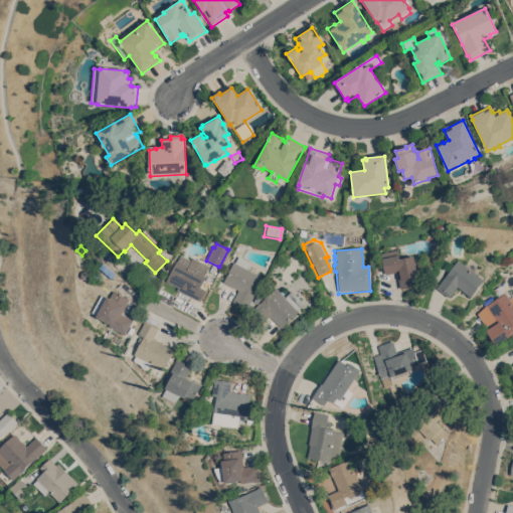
[(380,254),(396,250),(398,260),(412,257),(419,287),(402,290),(400,282),(399,282),(397,273),(384,276),(380,254)]
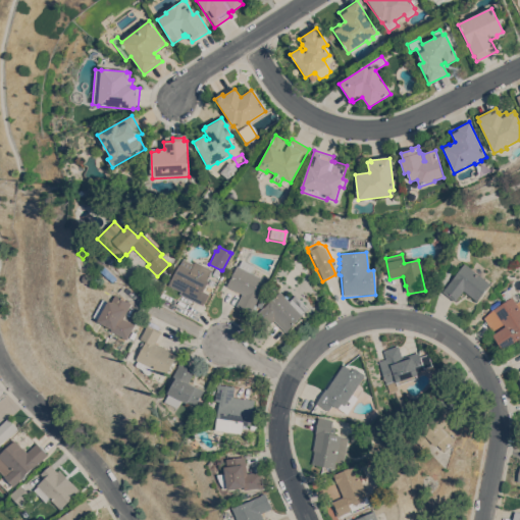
[(178,296),(180,293),(167,287),(177,265),(178,266),(182,260),(193,265),(194,262),(211,270),(206,280),(208,280),(202,293),(207,295),(202,307),(178,296)]
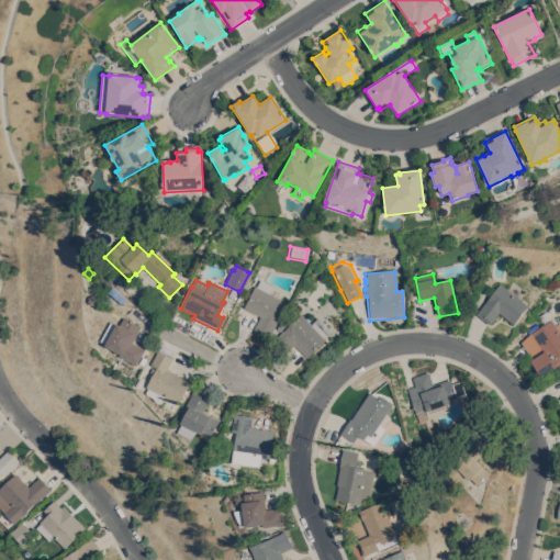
[(254,287),(256,288),(259,281),(271,288),(268,294),(284,303),(267,338),(253,331),(259,318),(243,310),(254,287)]
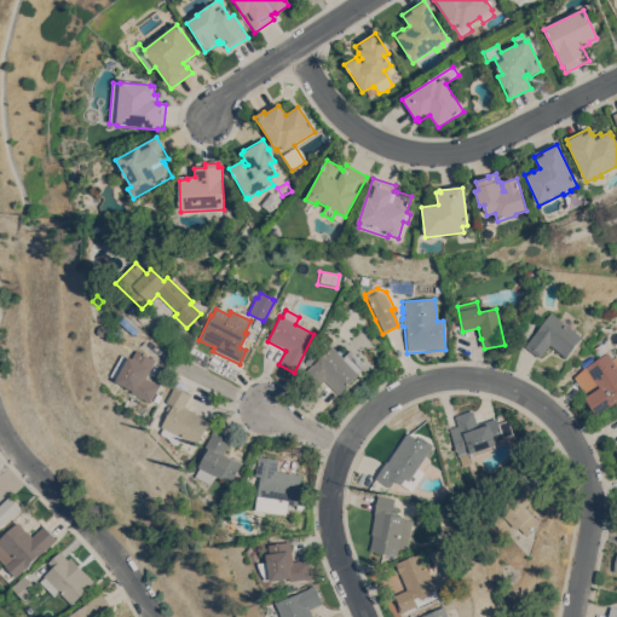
[(142,316),(137,321),(132,316),(137,311),(142,316)]
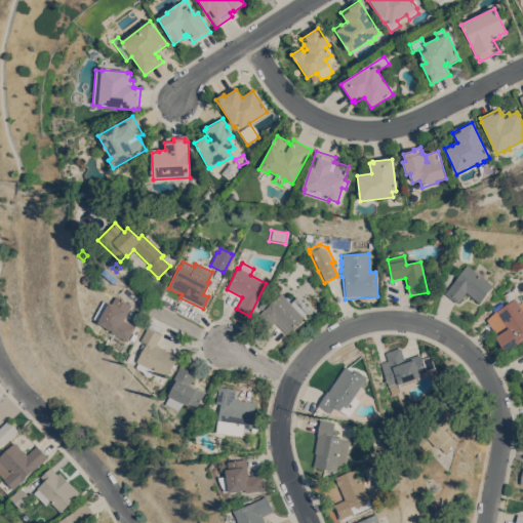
[(492,287),(479,304),(466,293),(456,305),(444,295),(467,266),(492,287)]
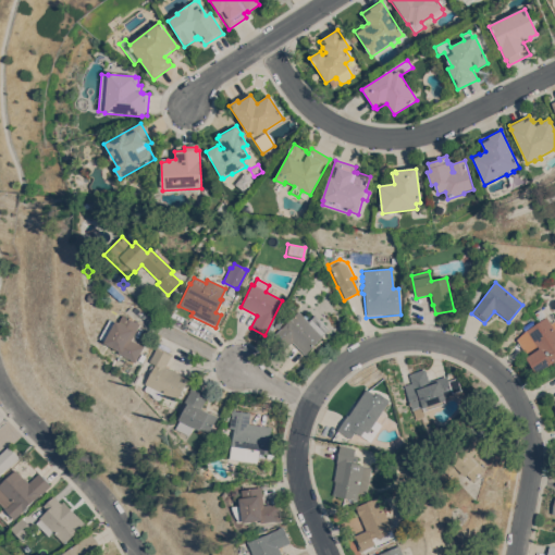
[(230,286),(235,288),(231,297),(225,295),(230,286)]
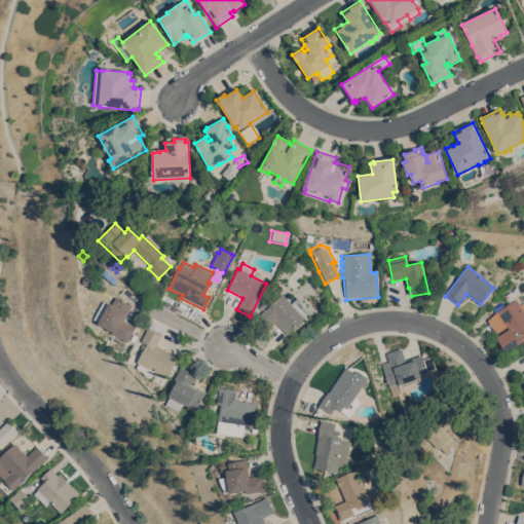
[(92,286),(89,287),(85,286),(83,283),(84,279),(87,277),(91,278),(94,282),(92,286)]
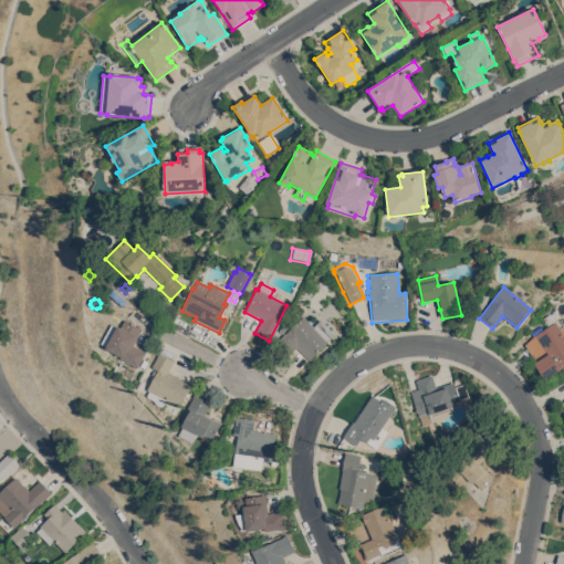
[(543,320),(549,316),(554,323),(547,326),(543,320)]
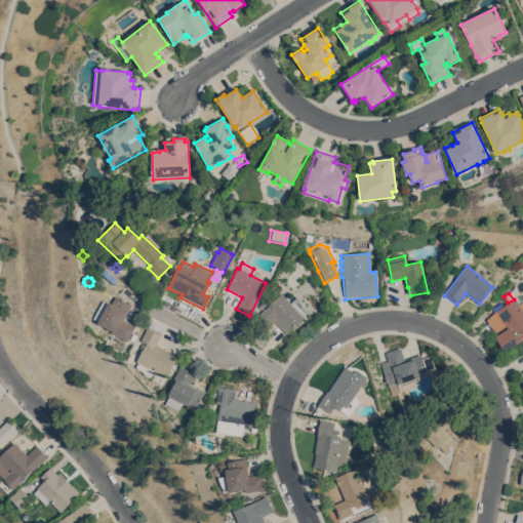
[(286,335),(274,323),(269,329),(257,317),(280,294),(289,305),(296,297),(309,312),(303,318),(304,319),(286,335)]
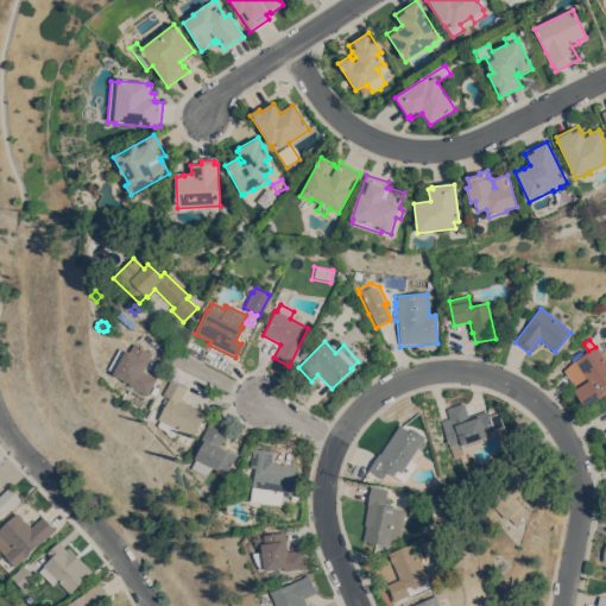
[(605,395),(586,409),(574,392),(575,391),(563,372),(573,363),(597,347),(597,348),(605,343),(605,345),(605,395)]
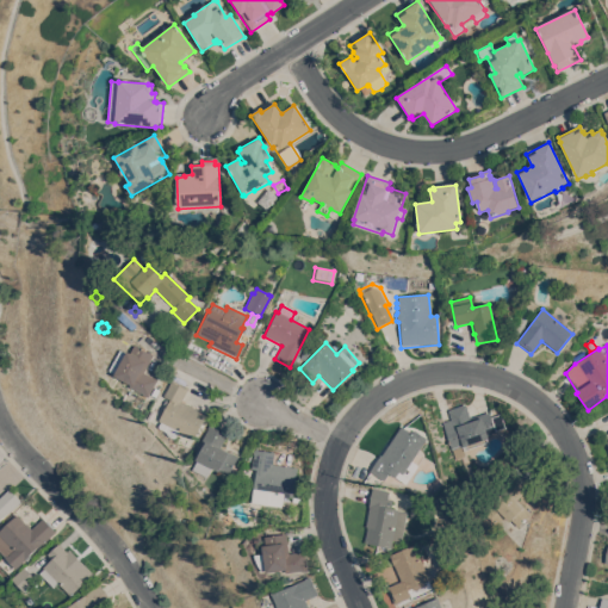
[(146,374),(159,380),(150,398),(144,396),(144,395),(131,389),(132,385),(116,377),(117,374),(111,371),(122,351),(128,354),(128,353),(131,354),(135,346),(154,355),(146,374)]
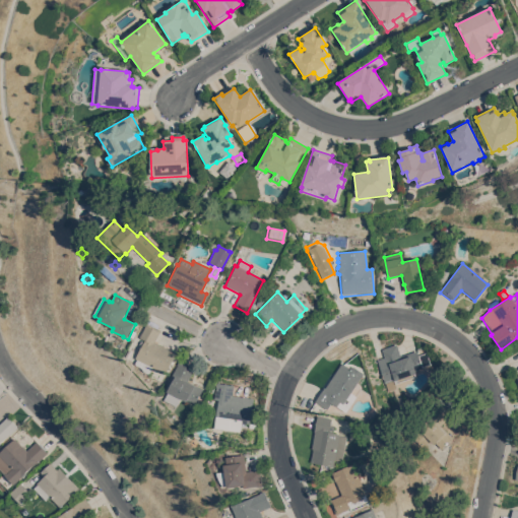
[(258,299),(263,301),(259,309),(255,307),(258,299)]
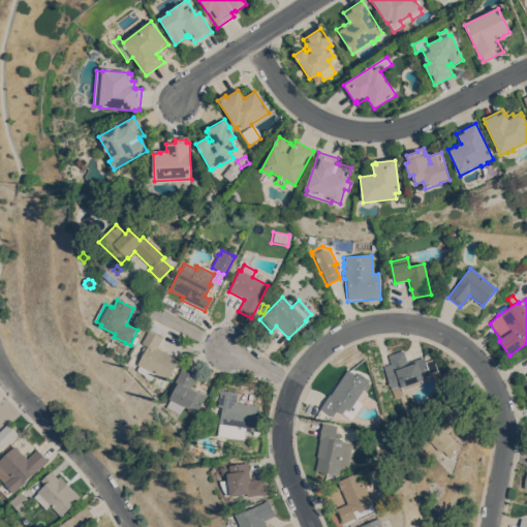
[(158,349),(180,360),(169,381),(157,375),(154,380),(152,381),(150,380),(148,379),(145,375),(144,374),(140,372),(138,371),(141,367),(138,366),(149,347),(143,344),(150,330),(164,337),(158,349)]
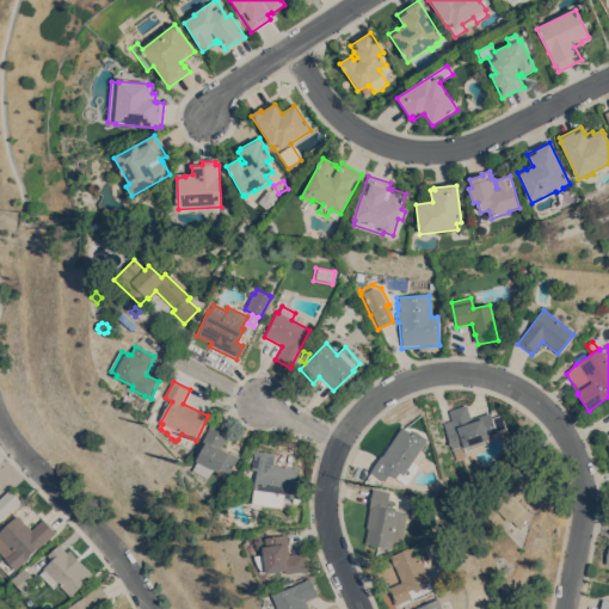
[(465,406),(469,420),(488,414),(491,419),(500,416),(505,430),(496,434),(496,435),(487,437),(488,441),(462,449),(466,457),(454,461),(442,425),(450,422),(448,412),(465,406)]
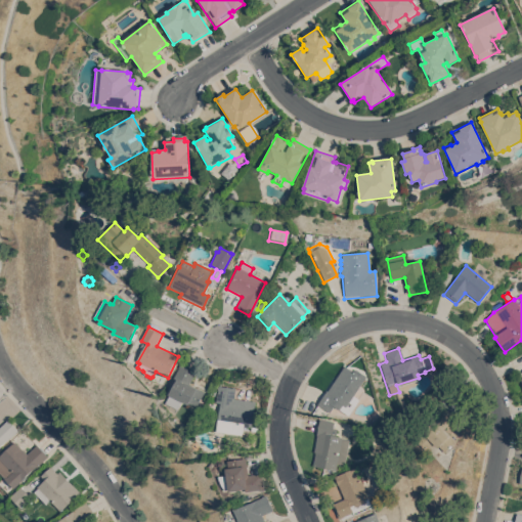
[(180,370),(179,368),(181,364),(197,372),(189,385),(205,393),(198,407),(184,401),(179,410),(167,404),(171,396),(170,395),(177,382),(174,381),(180,370)]
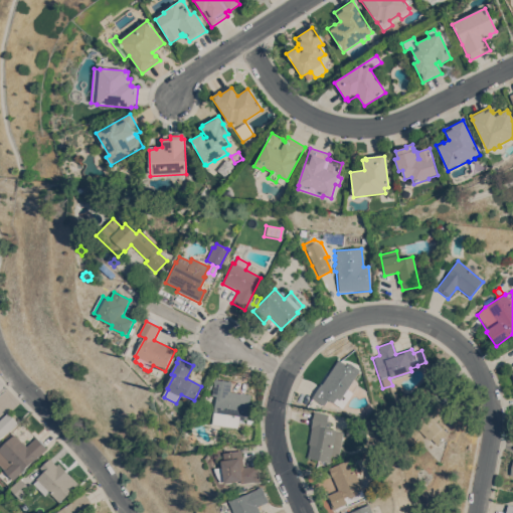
[(328,400),(323,406),(314,400),(314,401),(311,399),(320,385),(321,386),(338,361),(347,367),(349,364),(359,371),(347,390),(352,393),(348,400),(342,409),(328,400)]
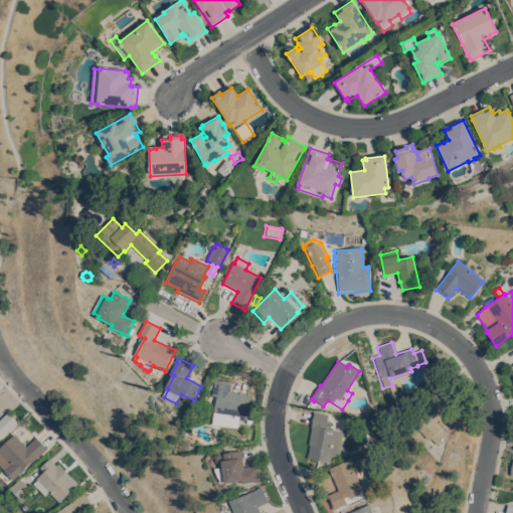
[(238,429),(212,425),(217,397),(213,396),(214,384),(213,384),(214,380),(231,382),(229,393),(250,396),(246,421),(245,421),(244,424),(238,423),(238,429)]
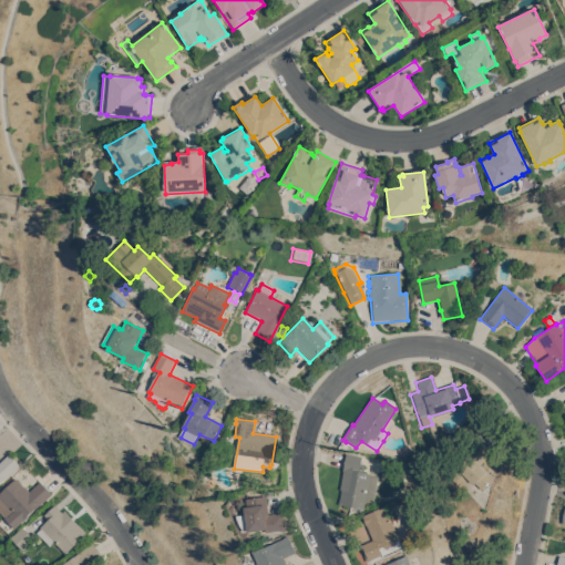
[(460,490),(448,476),(465,461),(461,456),(478,441),(491,455),(480,465),(492,479),(479,490),(474,485),(472,486),(468,482),(460,490)]
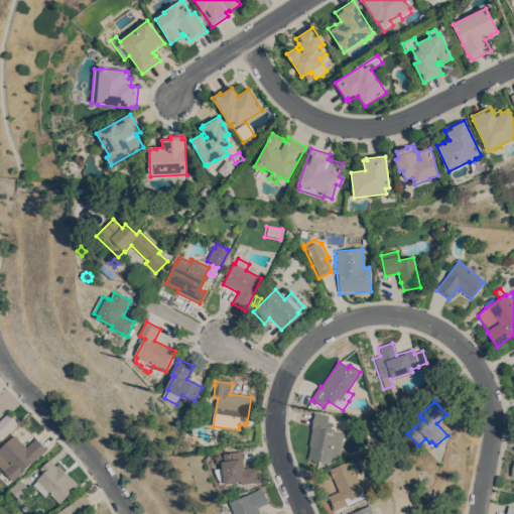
[(0,421),(7,414),(17,424),(6,435),(0,440),(0,421)]
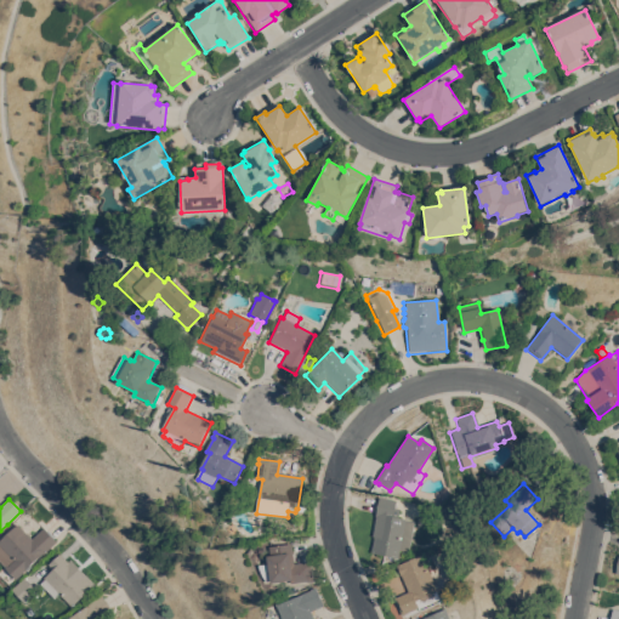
[(409,552),(399,551),(398,560),(370,555),(374,538),(372,538),(375,517),(378,500),(396,503),(395,510),(399,511),(398,518),(405,520),(405,522),(415,523),(409,552)]
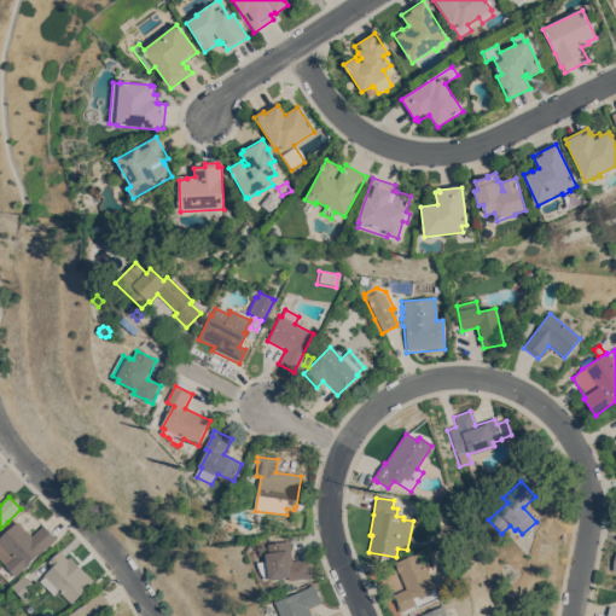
[(0,539),(17,523),(32,538),(44,527),(56,540),(44,552),(42,552),(25,568),(27,569),(17,577),(6,565),(0,558),(0,539)]
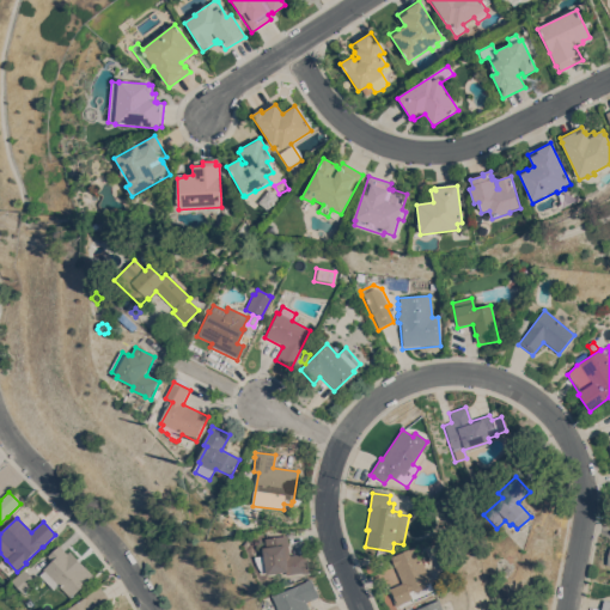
[(291,556),(302,555),(306,555),(309,574),(303,575),(303,574),(287,577),(287,573),(269,577),(268,574),(264,574),(262,571),(261,568),(256,559),(266,557),(264,549),(268,548),(267,541),(287,537),(291,556)]
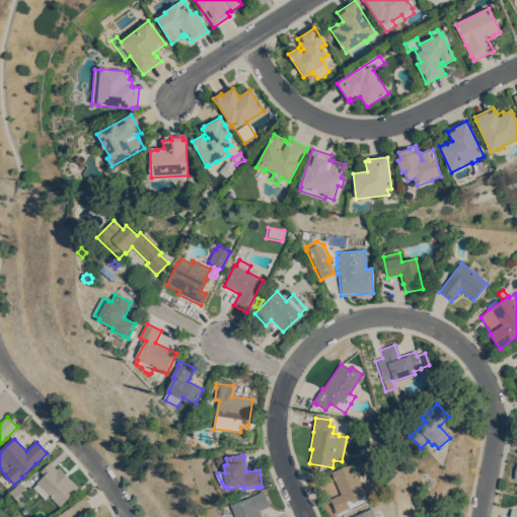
[(79,490),(60,508),(50,497),(47,501),(34,489),(38,485),(37,484),(45,476),(41,472),(49,463),(56,470),(58,468),(79,490)]
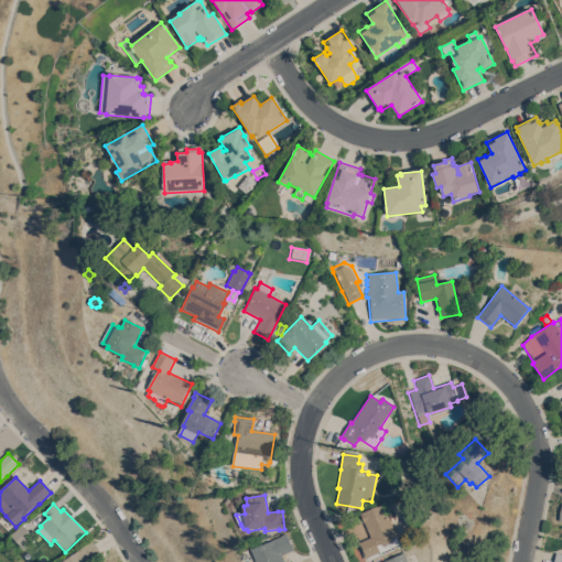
[(398,538),(397,538),(400,546),(380,553),(370,558),(365,560),(358,544),(370,539),(360,515),(384,505),(398,538)]
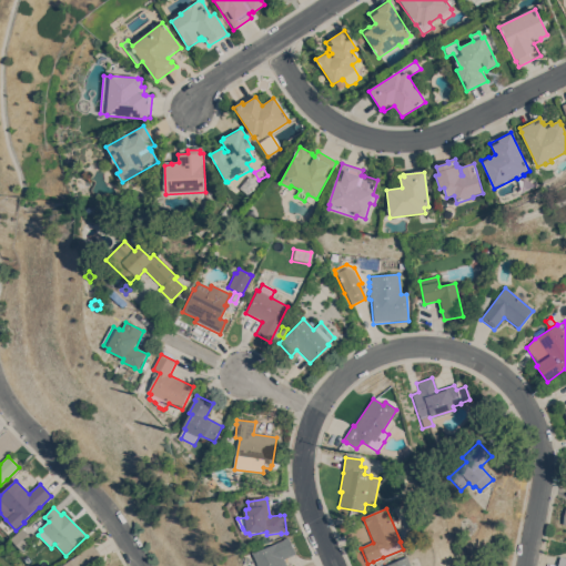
[(24,529),(36,541),(23,552),(12,541),(24,529)]
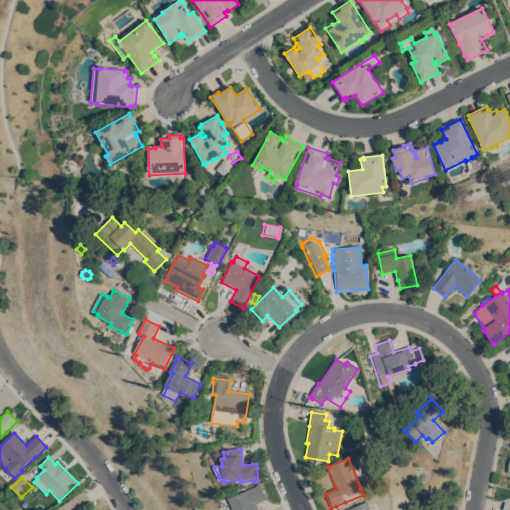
[(233,509),(229,500),(257,487),(256,487),(260,485),(267,500),(257,505),(258,509),(233,509)]
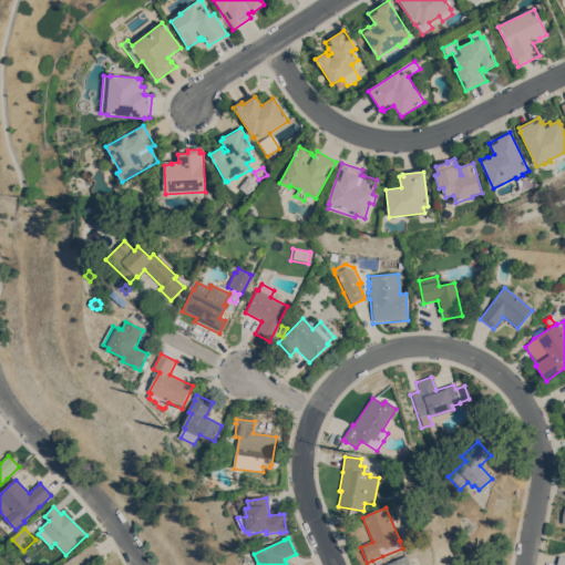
[(63,564),(89,547),(89,546),(92,544),(102,558),(94,564),(63,564)]
